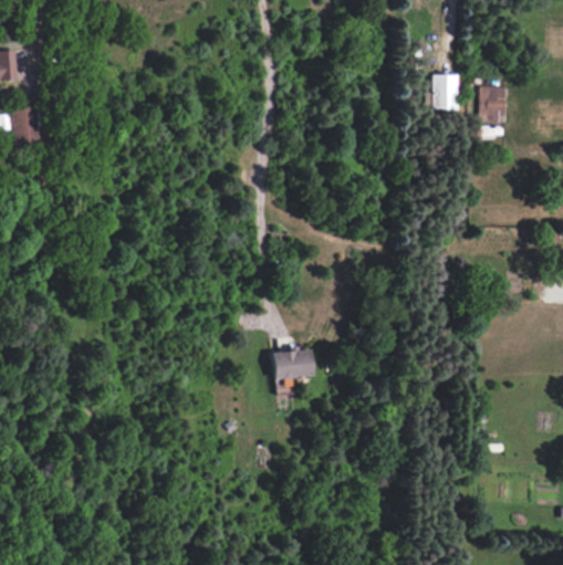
[(18,80),(17,51),(0,51),(0,87),(1,87),(1,81),(18,80)]
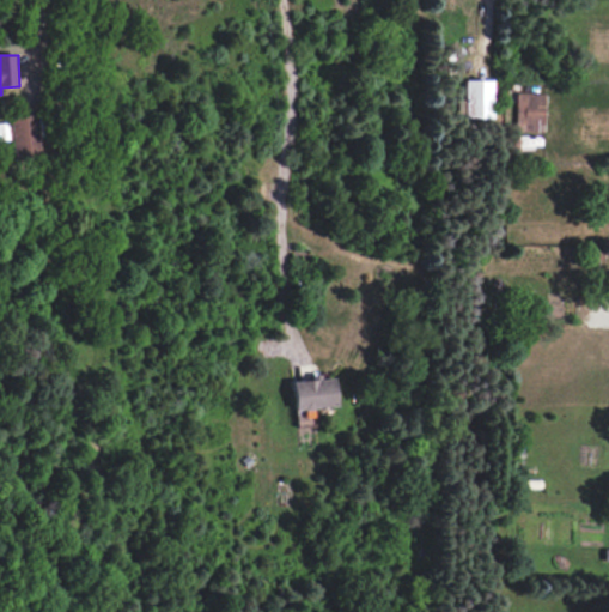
[(468,119),(495,119),(495,82),(468,82),(468,119)]
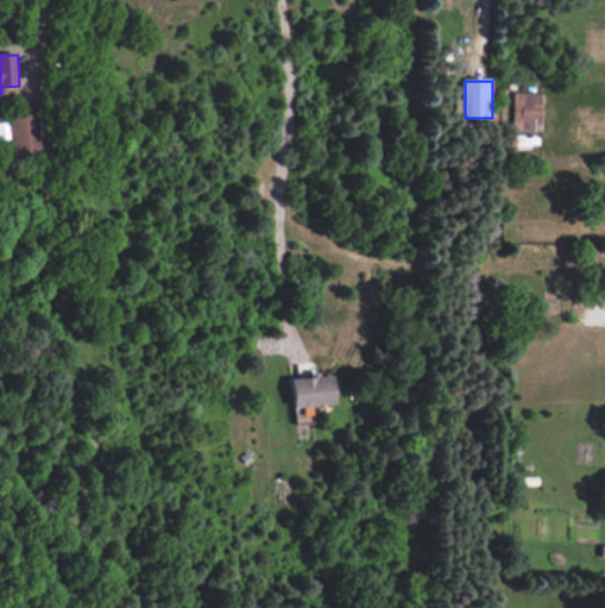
[(542,131),(543,94),(516,93),(515,130),(542,131)]
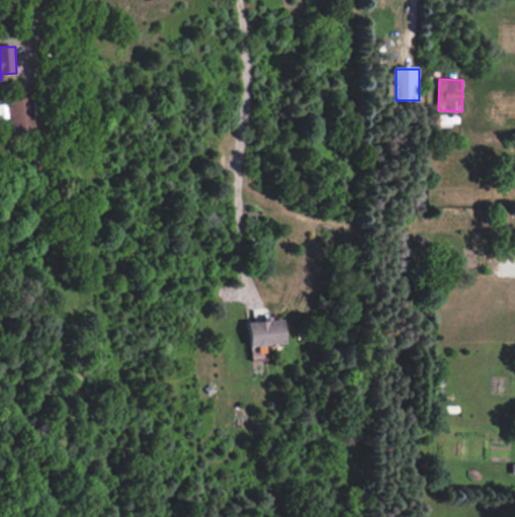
[(11,99),(14,136),(37,133),(33,97),(11,99)]
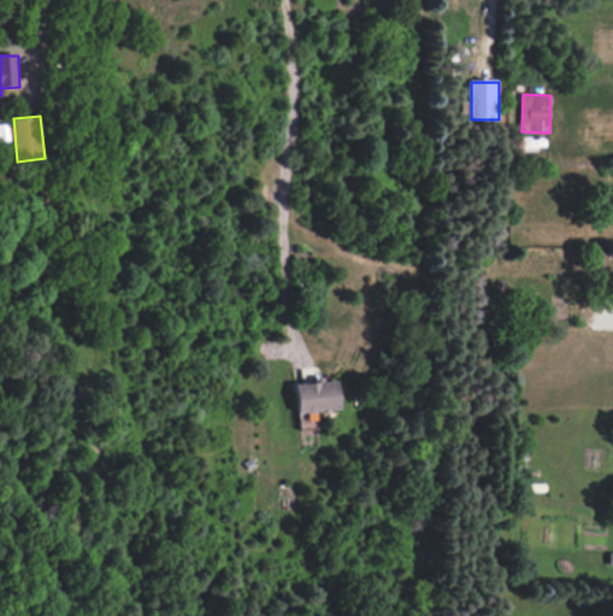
[(296,385),(299,415),(302,414),(304,429),(319,428),(318,411),(341,410),(339,382),(296,385)]
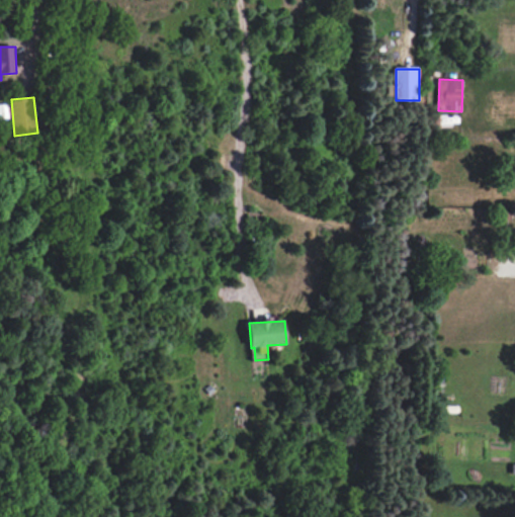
All buildings are outlined.
